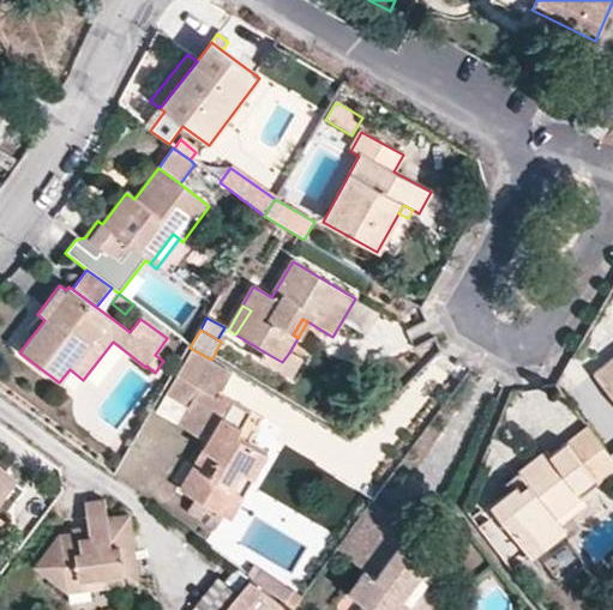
[(253,481),(268,456),(236,436),(250,414),(220,396),(232,375),(191,351),(166,396),(188,410),(179,428),(194,438),(198,432),(208,438),(205,444),(191,467),(197,471),(184,494),(194,500),(218,515),(241,475),(253,481)]
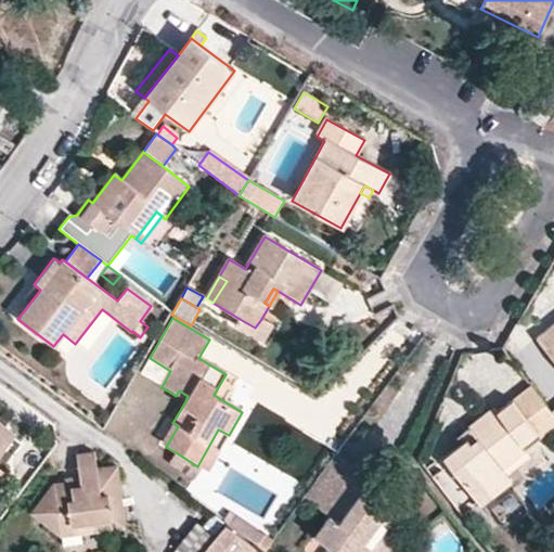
[(267,347),(279,329),(261,319),(255,328),(240,319),(234,328),(267,347)]
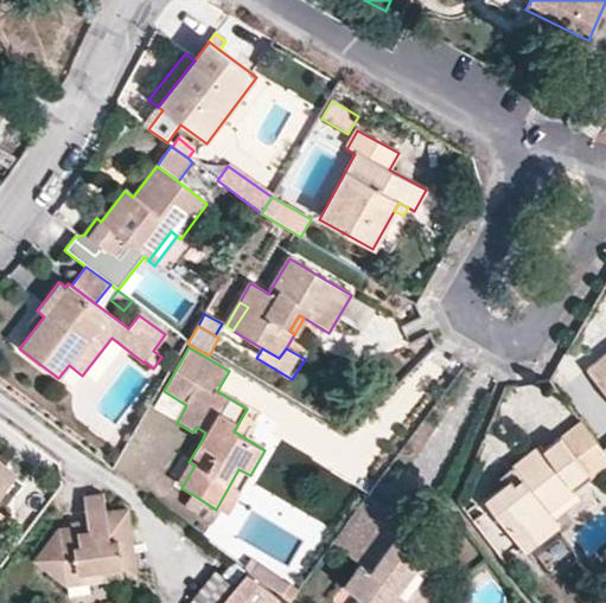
[(605,357),(605,355),(586,372),(605,397),(605,357)]
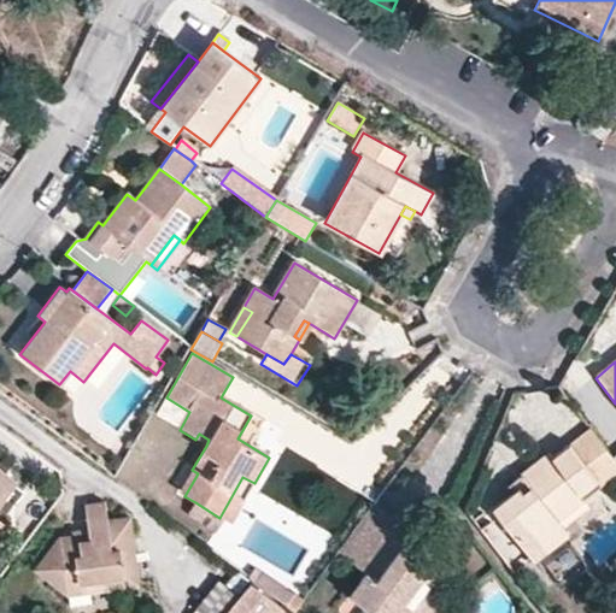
[(602,487),(615,475),(615,465),(588,430),(552,459),(549,453),(521,475),(527,482),(512,494),(492,510),(533,563),(569,535),(557,522),(584,501),(579,496),(597,482),(602,487)]
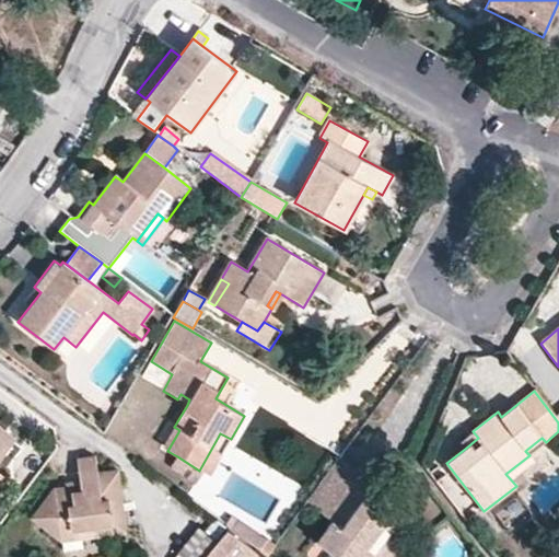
[(187,405),(189,399),(181,394),(177,399),(187,405)]
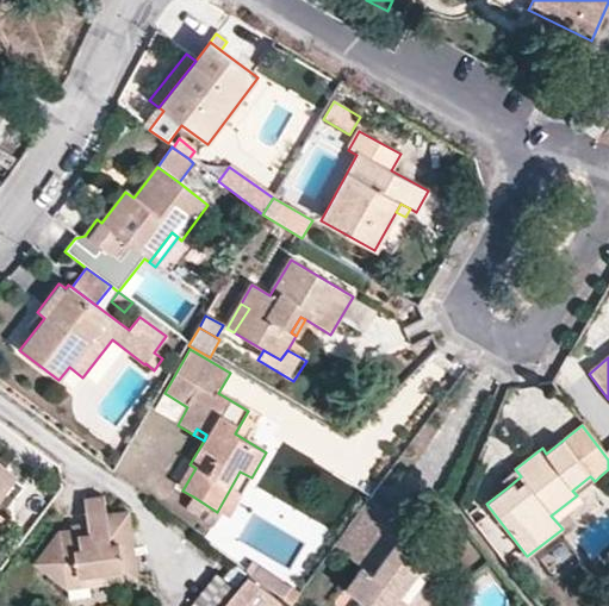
[(182,491),(196,468),(190,464),(176,487),(182,491)]
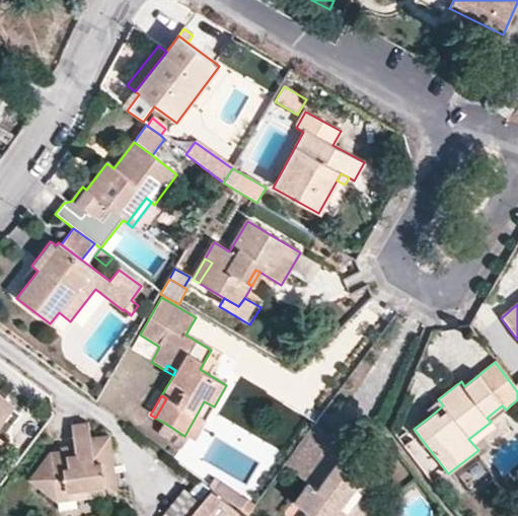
[(0,426),(14,408),(0,396),(0,426)]
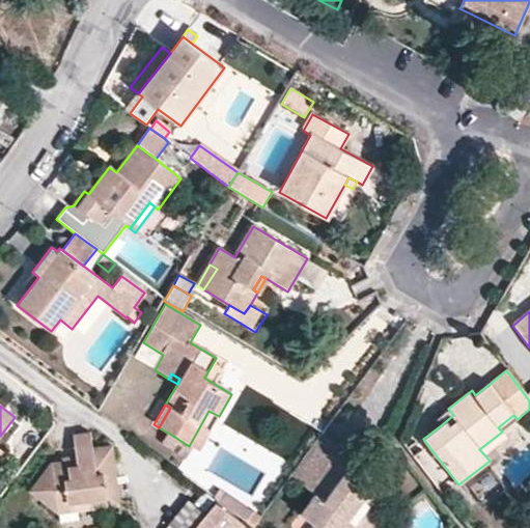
[(441,425),(453,415),(448,409),(436,419),(441,425)]
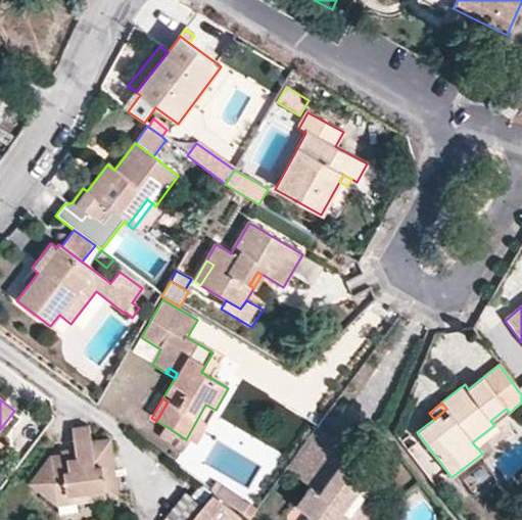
[(195,444),(216,410),(205,405),(186,439),(191,442),(195,444)]
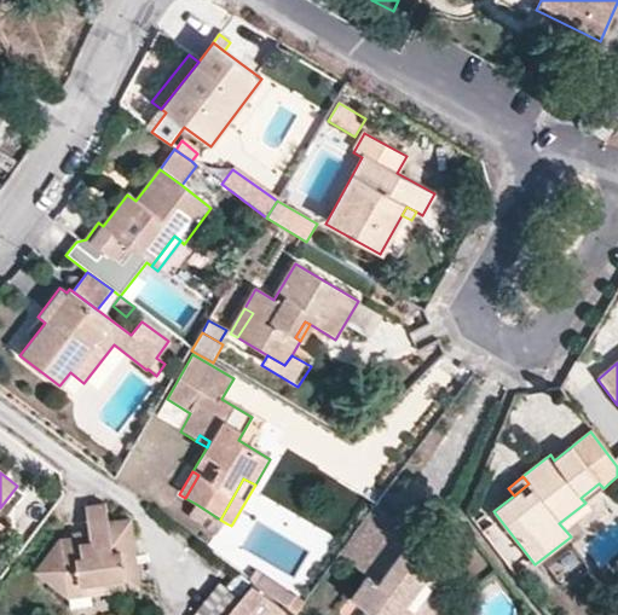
[(585,503),(604,488),(599,483),(581,498),(585,503)]
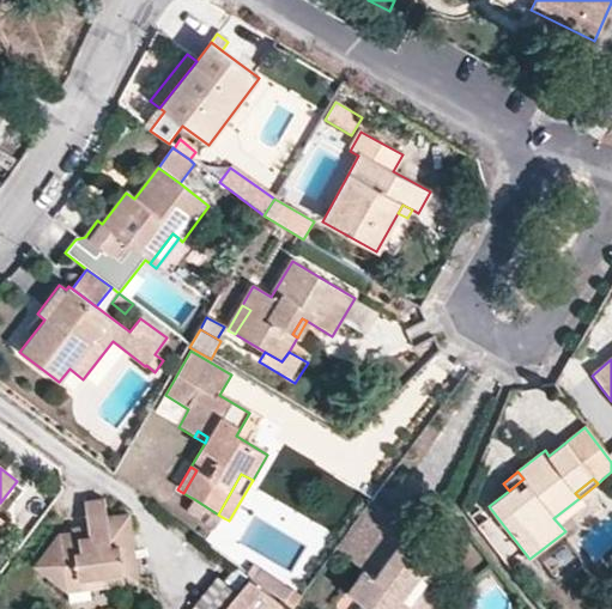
[(132,553),(127,516),(107,519),(104,499),(83,501),(88,537),(66,541),(60,536),(36,568),(67,591),(77,577),(115,572),(113,555),(132,553)]
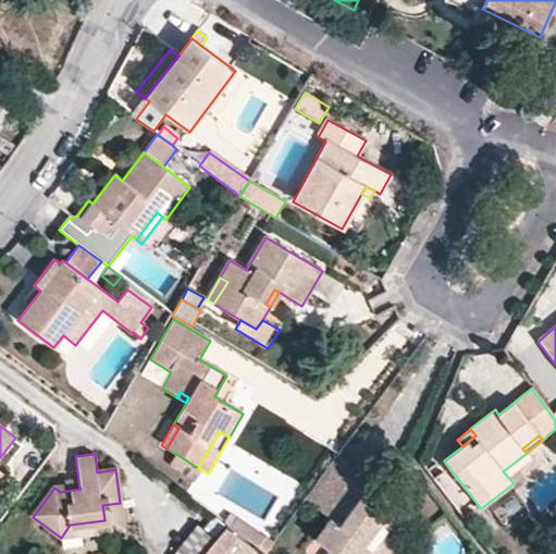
[(204,471),(198,468),(176,454),(169,467),(196,484),(204,471)]
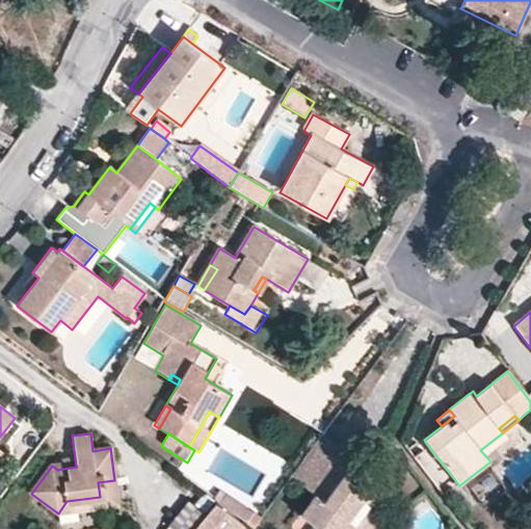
[(308,492),(340,448),(323,434),(290,478),(308,492)]
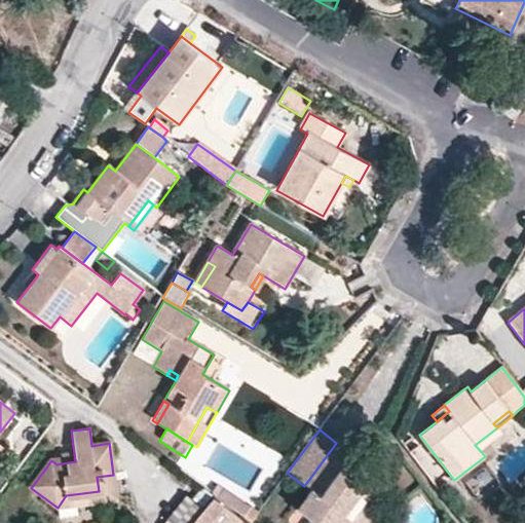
[(0,461),(8,450),(0,443),(0,461)]
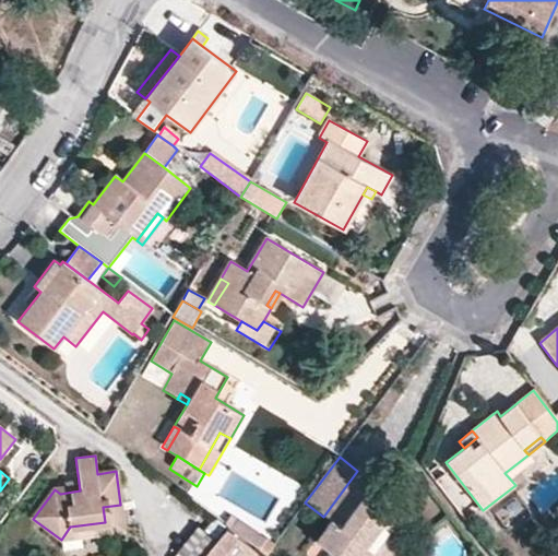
[(383,555),(398,535),(410,521),(388,505),(381,513),(376,520),(358,507),(364,499),(375,484),(357,471),(323,517),(331,521),(317,541),(335,555),(366,555),(369,551),(376,555),(383,555)]
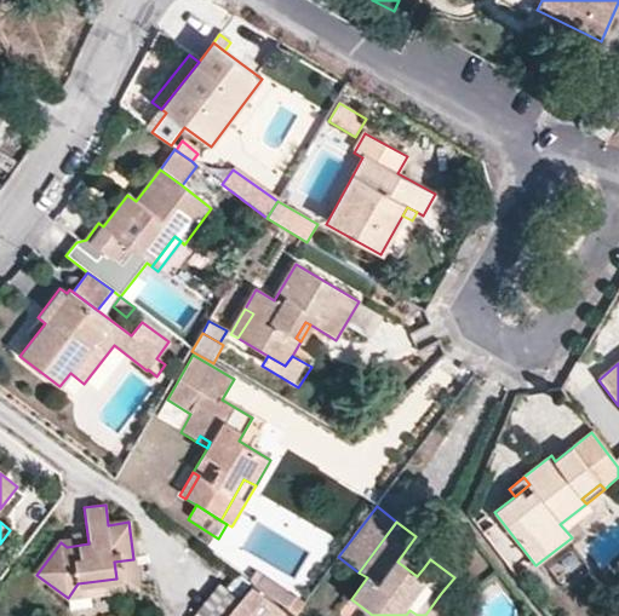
[(559,585),(584,564),(568,545),(543,564),(559,585)]
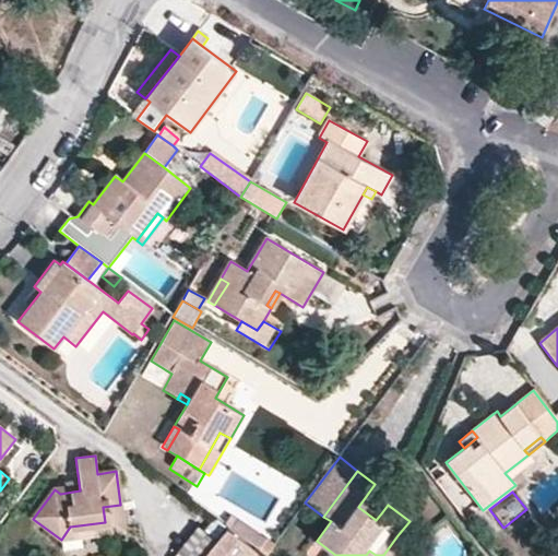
[(381,513),(364,499),(358,507),(376,520),(381,513)]
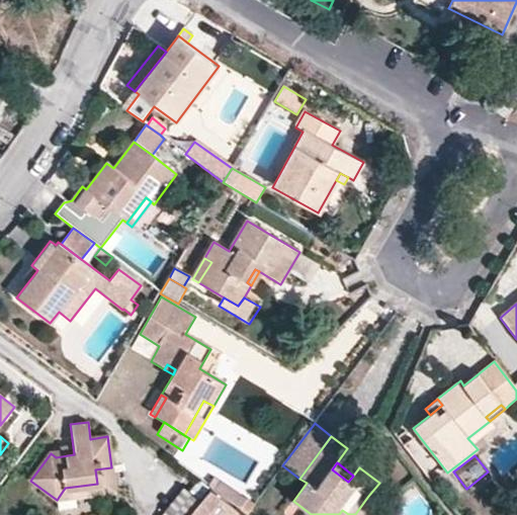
[(114,492),(111,467),(95,469),(97,484),(65,488),(57,500),(114,492)]
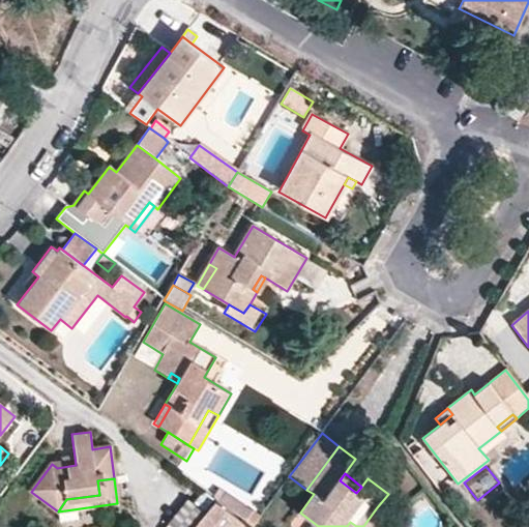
[(259,517),(218,489),(212,497),(251,526),(253,526),(259,517)]
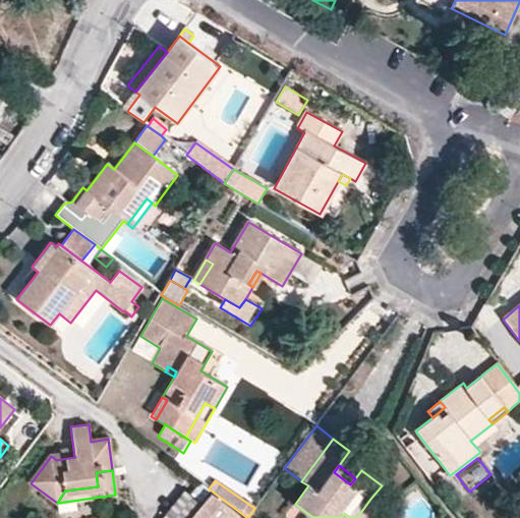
[(178,517),(196,498),(184,487),(159,517),(178,517)]
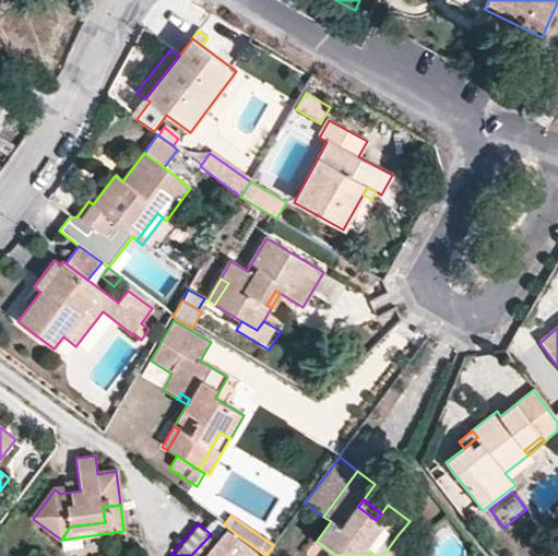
[(254,555),(256,554),(226,530),(204,555),(254,555)]
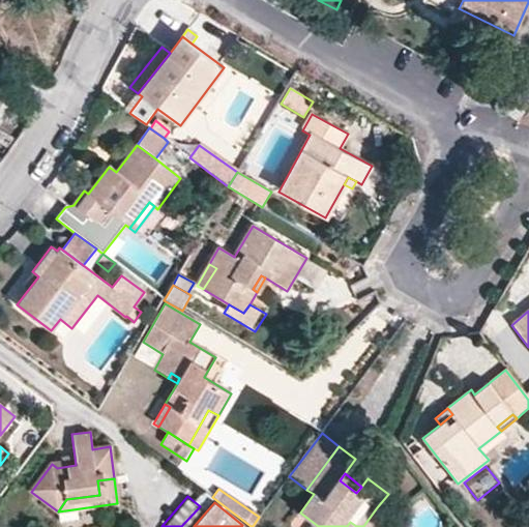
[(384,526),(391,518),(377,507),(363,526),(384,526)]
